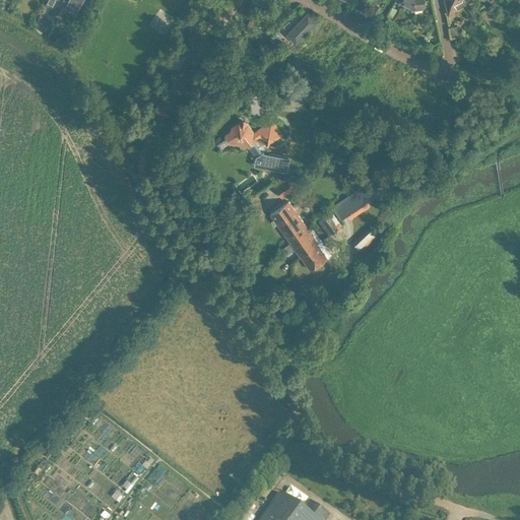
[(68,0),(65,7),(76,13),(82,1),(82,0),(68,0)]
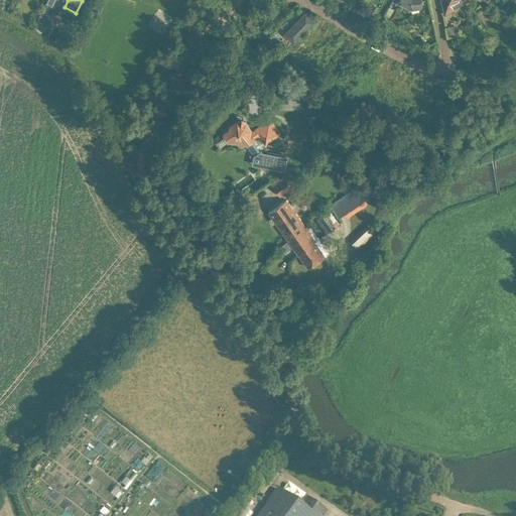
[(393,0),(411,9),(420,7),(422,4),(421,0),(393,0)]
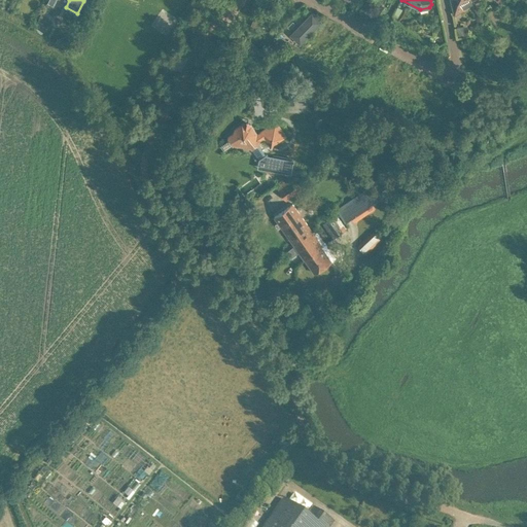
[(459,1),(461,0),(451,0),(455,13),(463,9),(462,7),(459,1)]
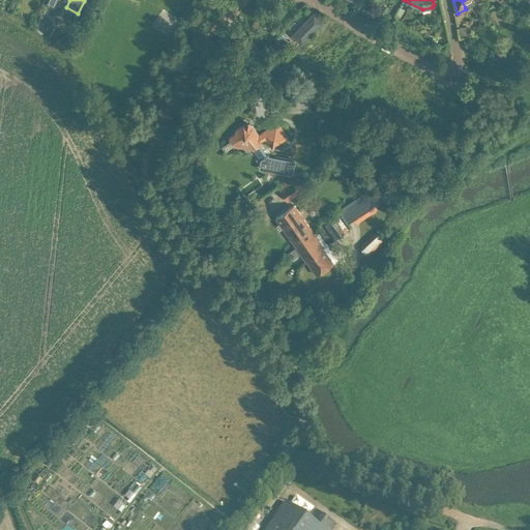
[(400,6),(395,16),(401,18),(405,9),(400,6)]
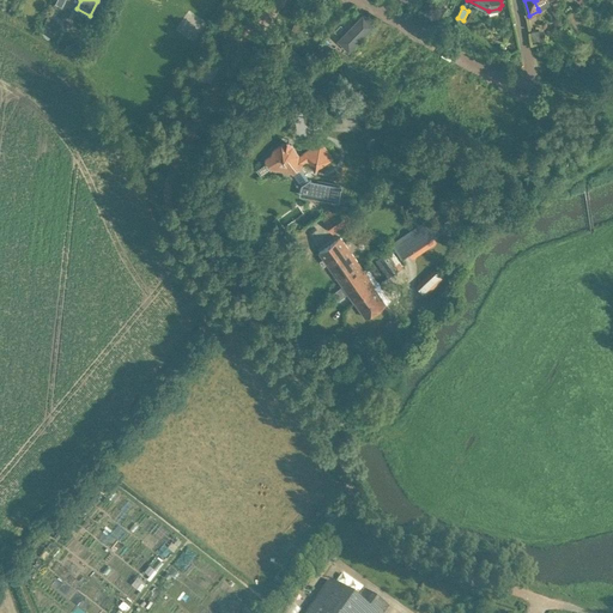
[(189,10),(176,30),(192,40),(205,20),(189,10)]
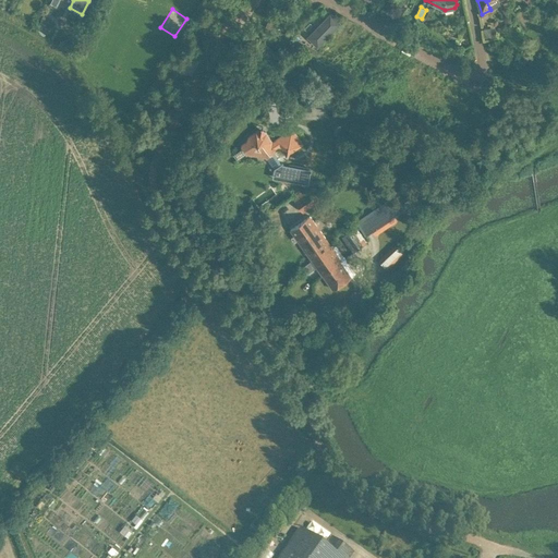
[(304,35),(317,47),(339,23),(327,12),(304,35)]
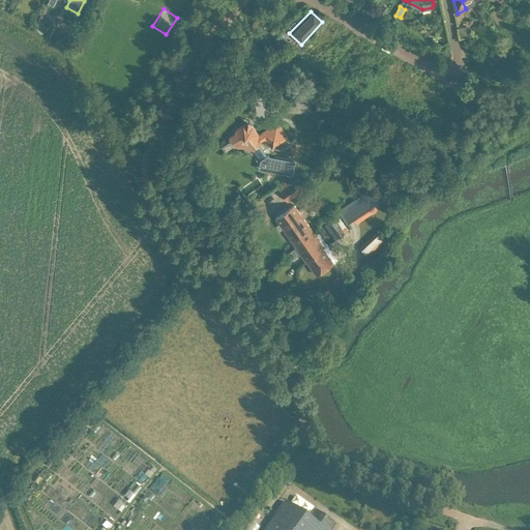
[(297,53),(300,48),(291,41),(288,47),(297,53)]
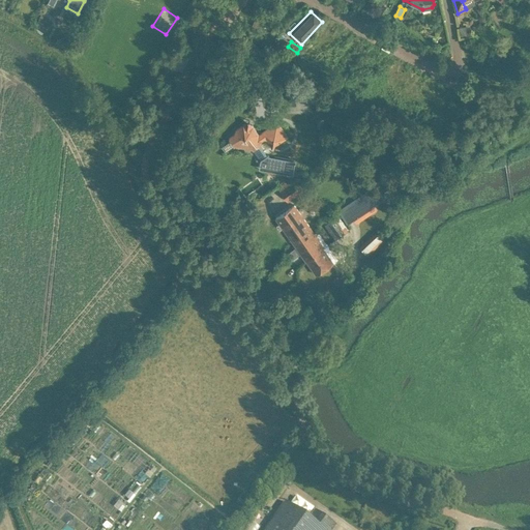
[(282,69),(275,78),(285,84),(290,76),(282,69)]
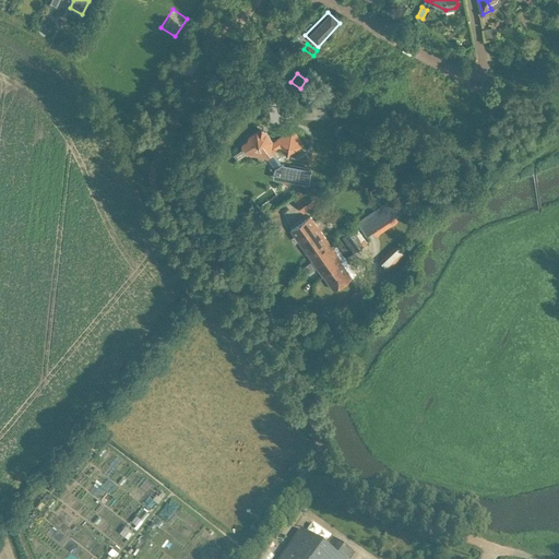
[(248,143),(242,147),(248,154),(251,152),(265,155),(268,158),(275,168),(275,169),(283,170),(282,178),(308,182),(307,185),(309,185),(312,169),(282,164),(275,153),(275,149),(281,145),(286,153),(290,153),(304,144),(298,137),(293,140),(288,140),(285,134),(272,144),(272,141),(265,132),(263,133),(260,133),(259,131),(249,137),(248,143)]
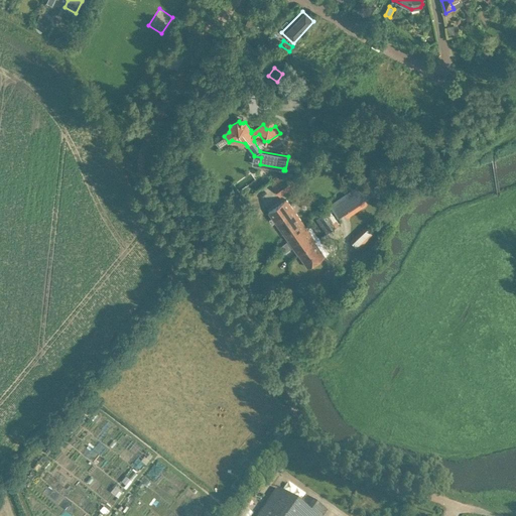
[(293,182),(289,177),(285,177),(273,185),(280,197),(292,188),(293,182)]
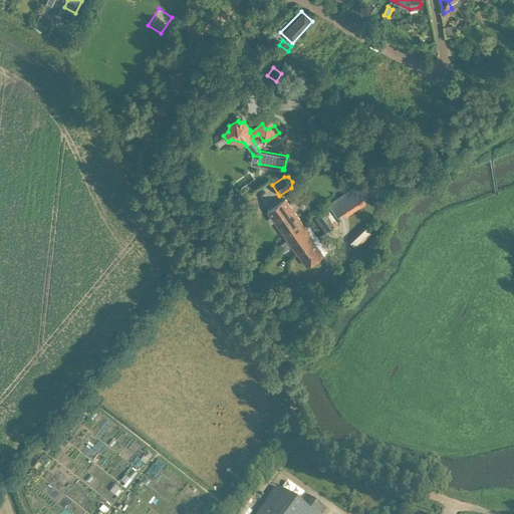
[(305,227),(304,225),(285,199),(268,211),(287,239),(292,233),(294,234),(297,232),(298,229),(305,227)]
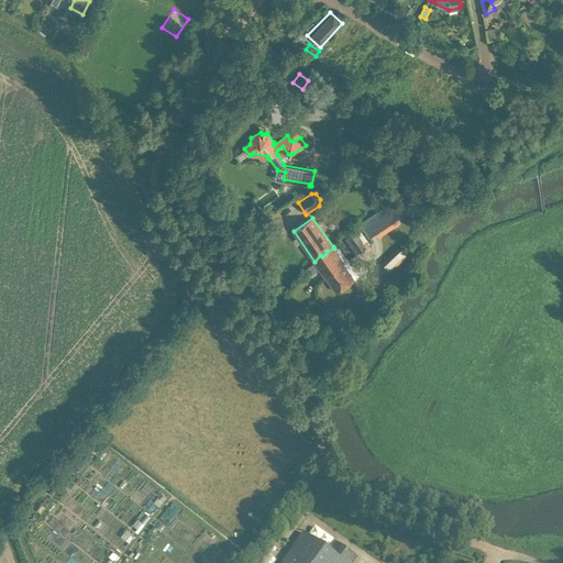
[(377,228),(377,218),(362,218),(362,228),(377,228)]
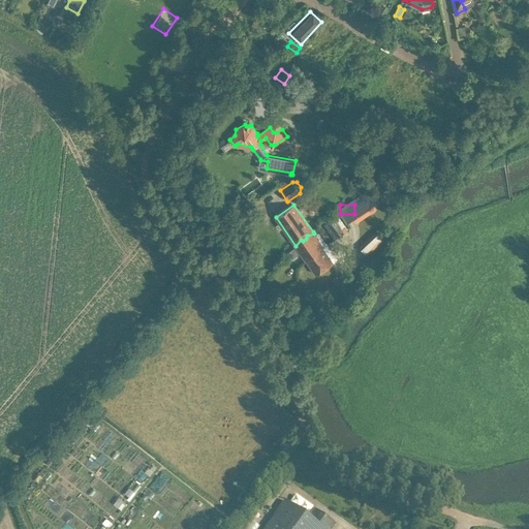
[(345,226),(335,212),(321,221),(335,240),(347,230),(345,226)]
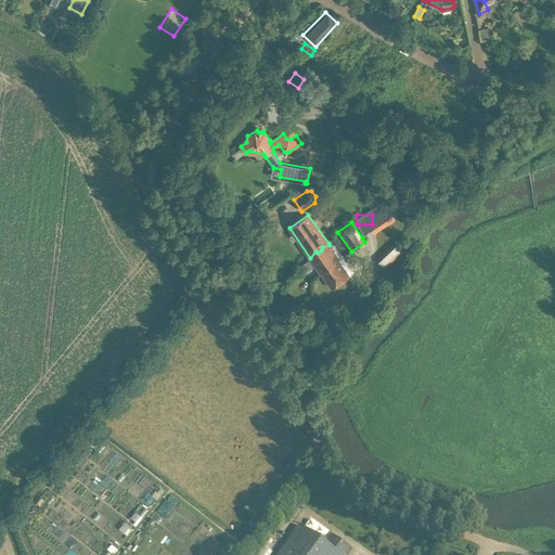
[(315,252),(310,258),(321,273),(321,272),(332,287),(349,275),(339,260),(339,259),(330,245),(322,247),(321,250),(318,253),(315,252)]
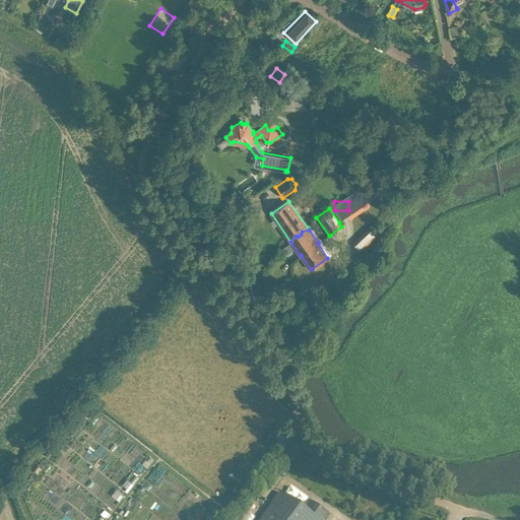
[(353,244),(360,250),(376,236),(370,230),(353,244)]
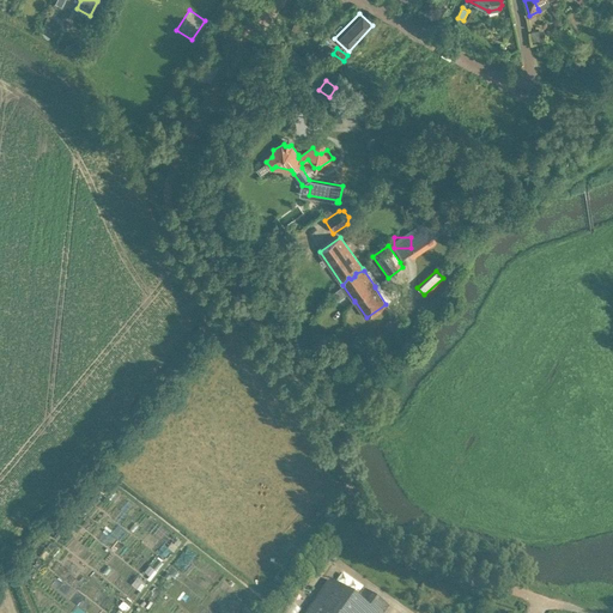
[(331,580),(323,590),(307,612),(383,612),(388,606),(364,589),(358,599),(331,580)]
